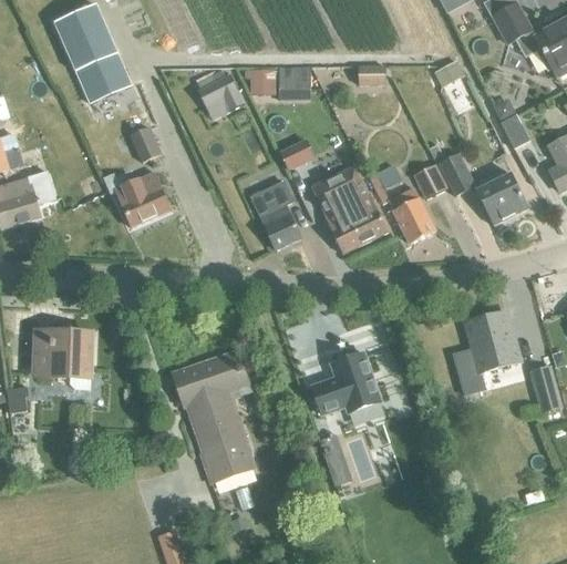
[(440,0),(446,12),(468,0),(440,0)]
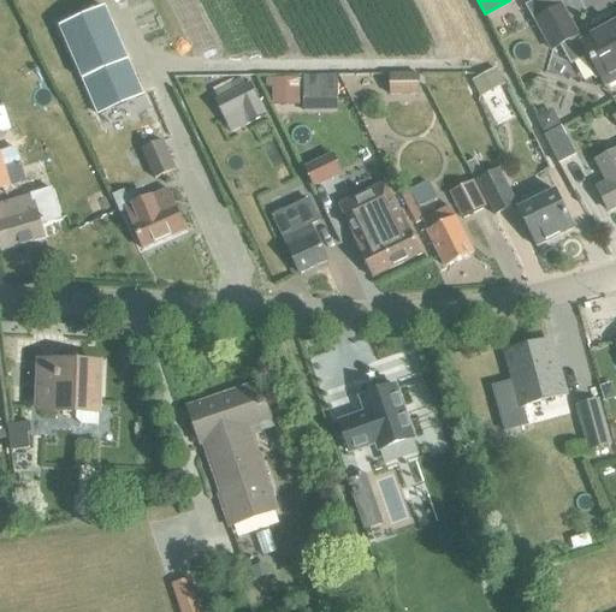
[(579,33),(560,0),(533,0),(528,3),(554,46),(579,33)]
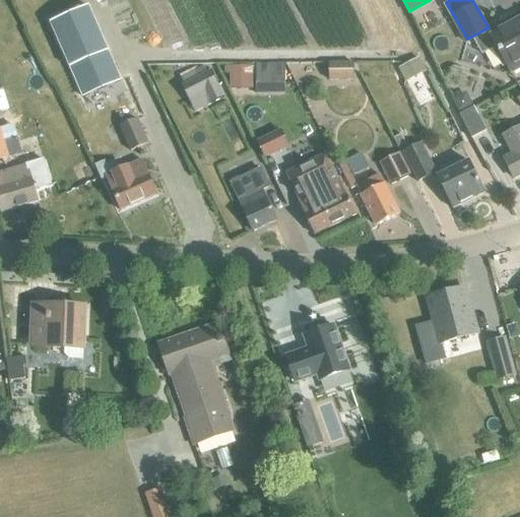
[(87,4),(50,20),(83,95),(120,79),(87,4)]
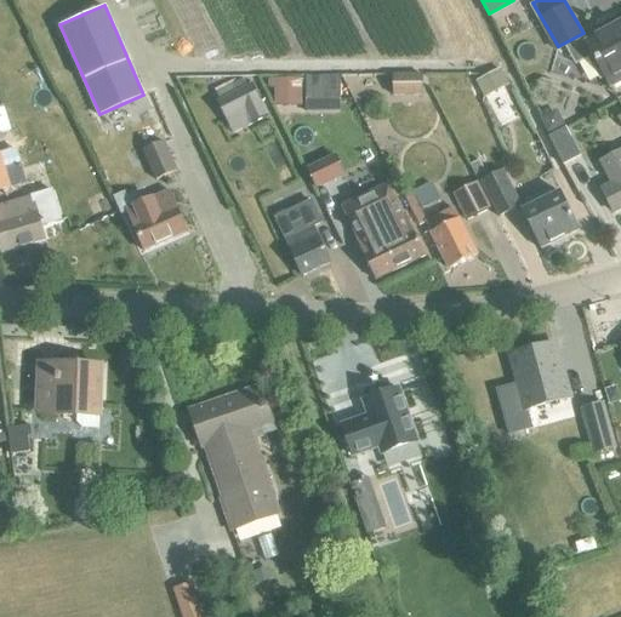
[(620,21),(586,41),(610,85),(620,79),(620,21)]
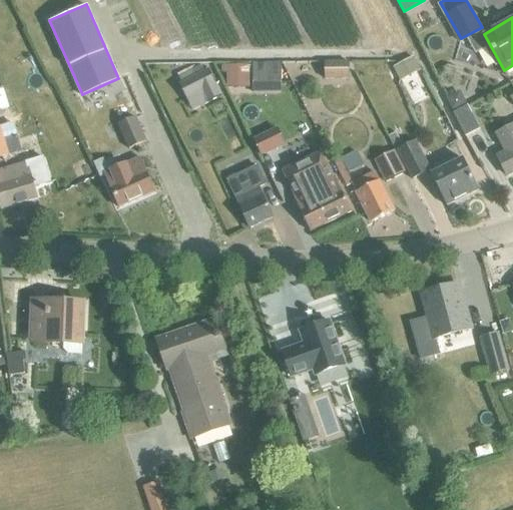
[(412,54),(393,64),(400,77),(419,67),(412,54)]
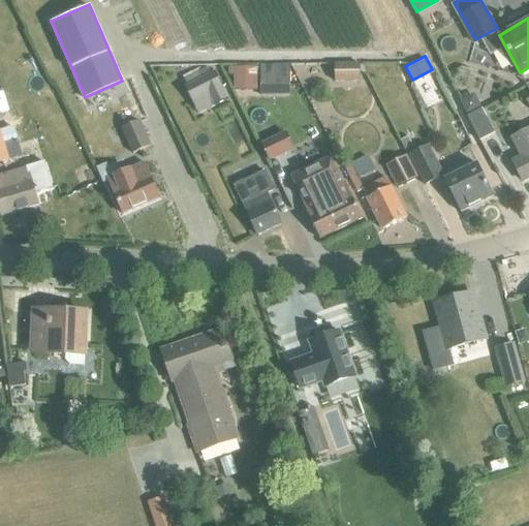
[(335,80),(360,80),(360,61),(335,61),(335,80)]
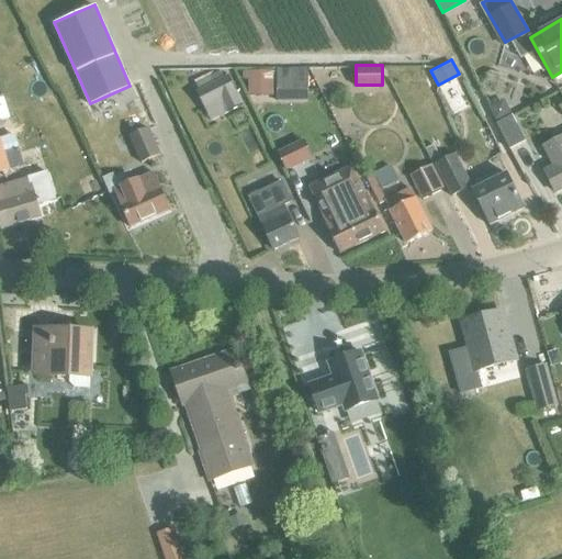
[(220,70),(195,82),(199,89),(195,90),(202,104),(221,96),(227,110),(242,102),(227,74),(223,77),(220,70)]
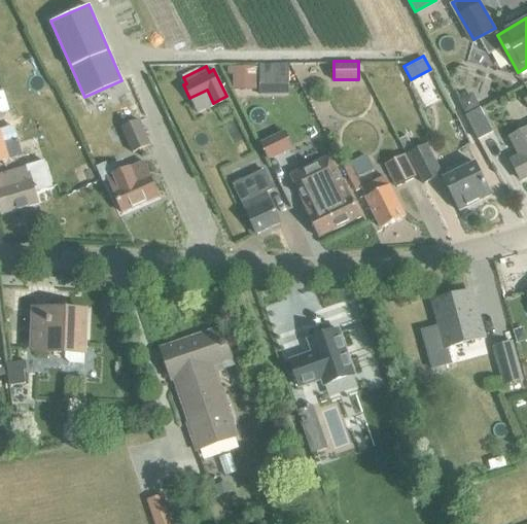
[(255,66),(229,66),(229,72),(234,72),(234,84),(255,84),(255,66)]
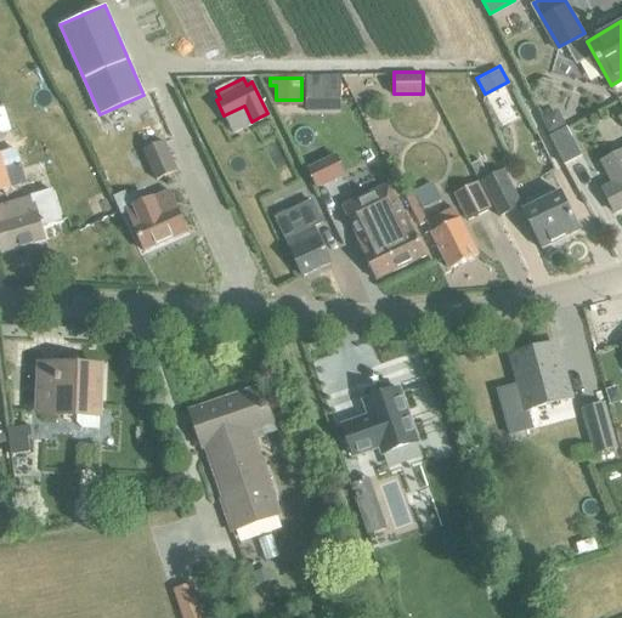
[(306,78),(307,103),(339,102),(339,78),(306,78)]
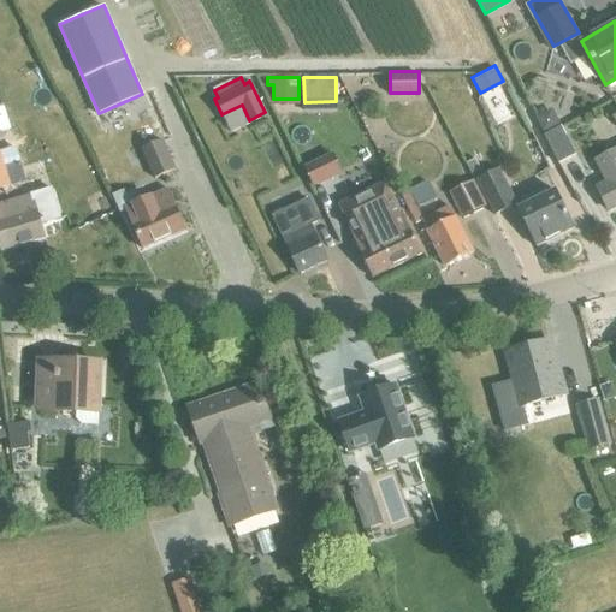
[(551,107),(534,116),(544,134),(561,125),(561,124),(551,107)]
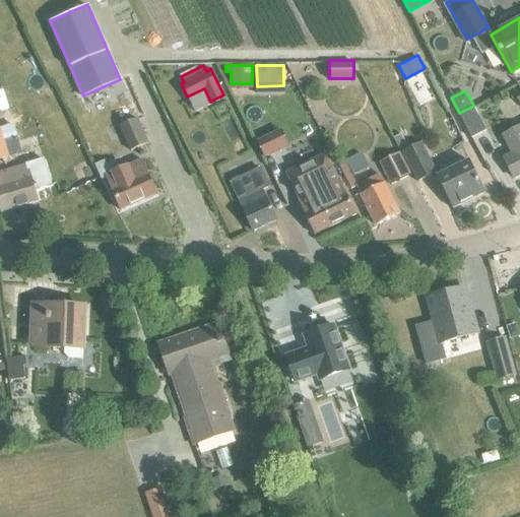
[(459,113),(472,136),(486,129),(473,105),(473,106),(459,113)]
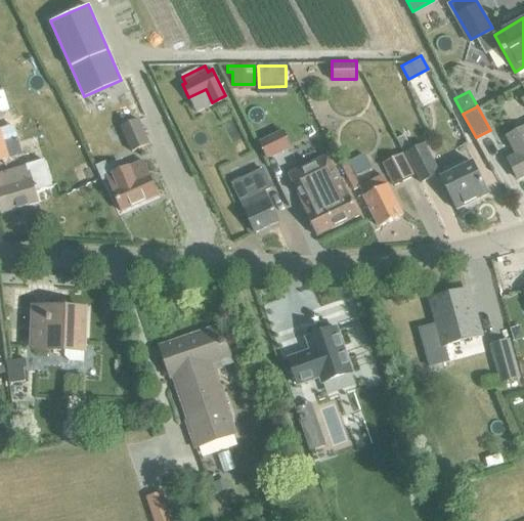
[(138,118),(121,125),(131,150),(148,142),(138,118)]
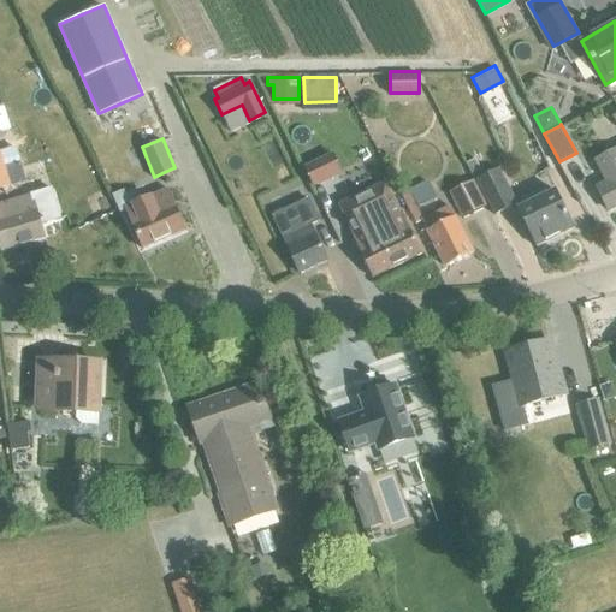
[(17,147),(0,150),(0,185),(27,178),(17,147)]
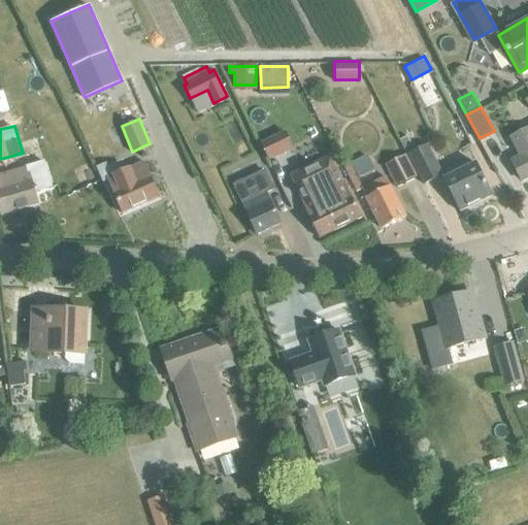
[(527,174),(527,127),(510,137),(519,155),(512,158),(522,178),(527,174)]
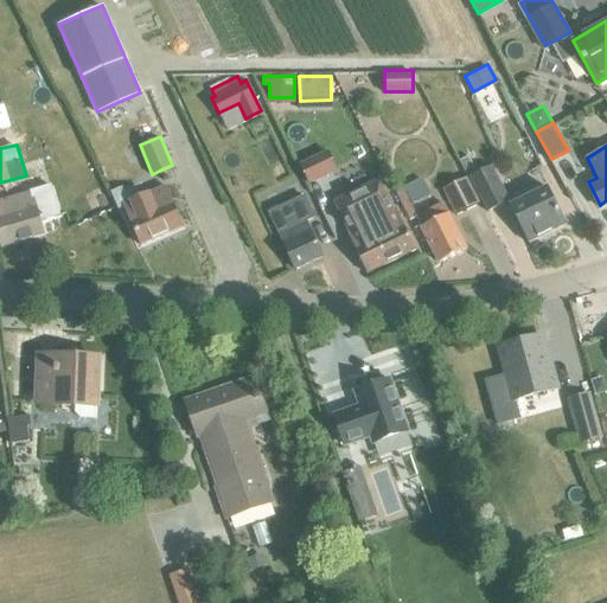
[(327,149),(299,162),(308,181),(337,168),(327,149)]
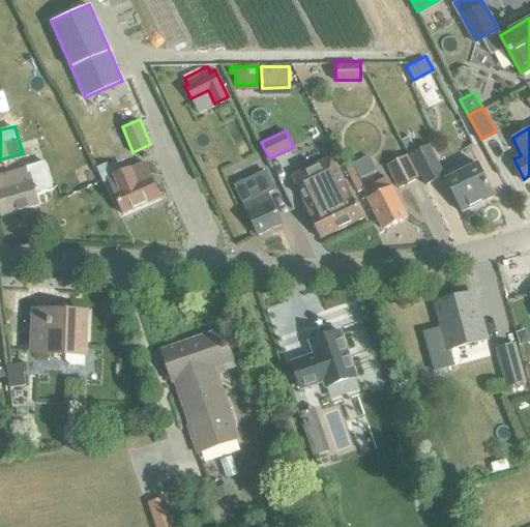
[(410,153),(425,183),(445,174),(430,144),(410,153)]
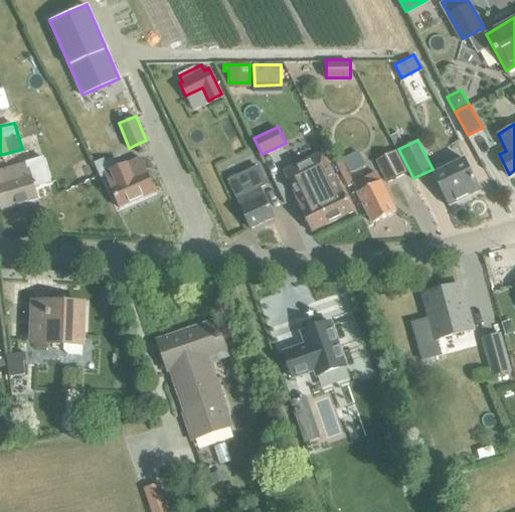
[(375,160),(386,181),(407,171),(396,150),(375,160)]
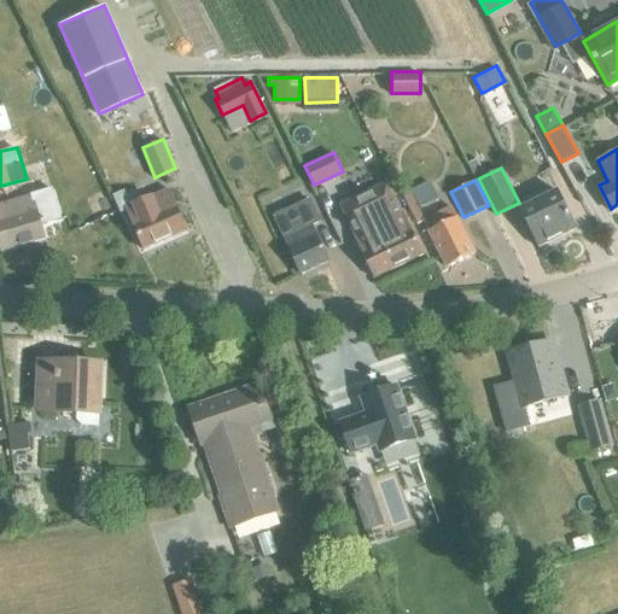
[(355,237),(374,276),(423,252),(403,212),(401,214),(386,183),(342,205),(356,235),(355,237)]
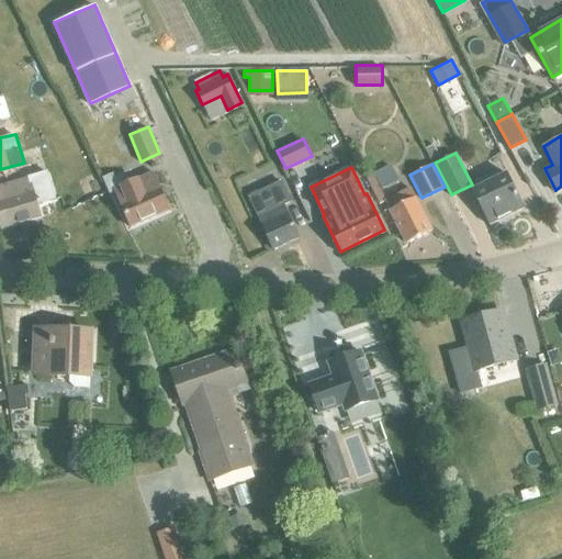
[(30,177),(0,185),(0,223),(1,227),(34,217),(41,215),(37,202),(55,198),(47,171),(30,177)]
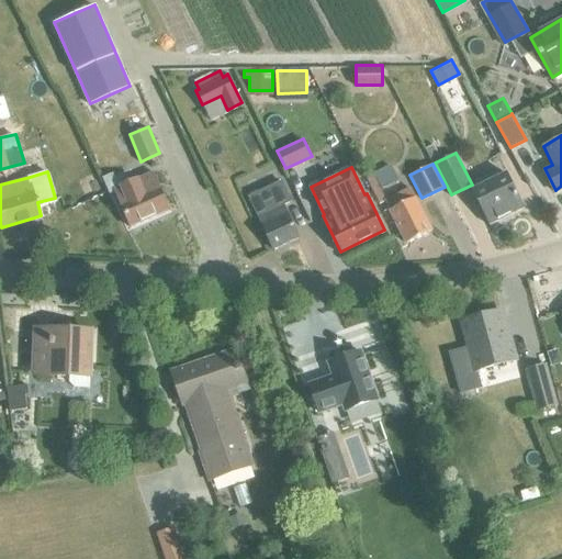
[(103,176),(110,190),(115,188),(132,224),(169,208),(153,171),(130,181),(125,171),(115,176),(113,171),(103,176)]
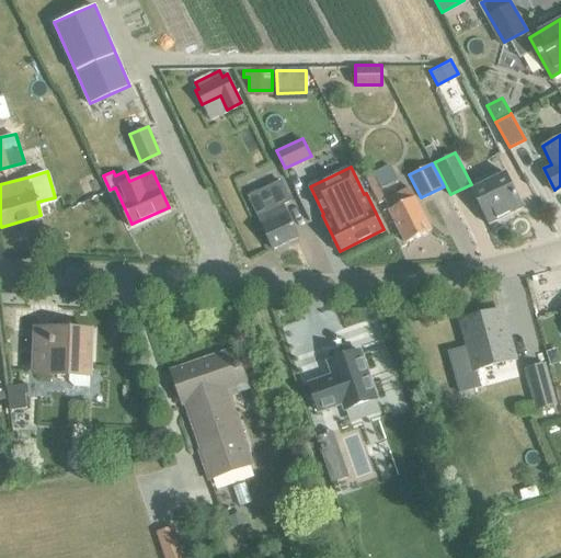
[(471,189),(488,223),(523,205),(506,171),(471,189)]
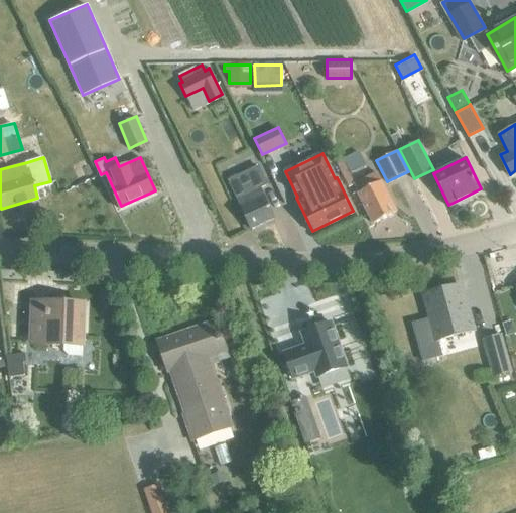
[(342,159),(335,163),(340,172),(348,186),(354,183),(354,182),(356,180),(352,173),(349,174),(342,159)]
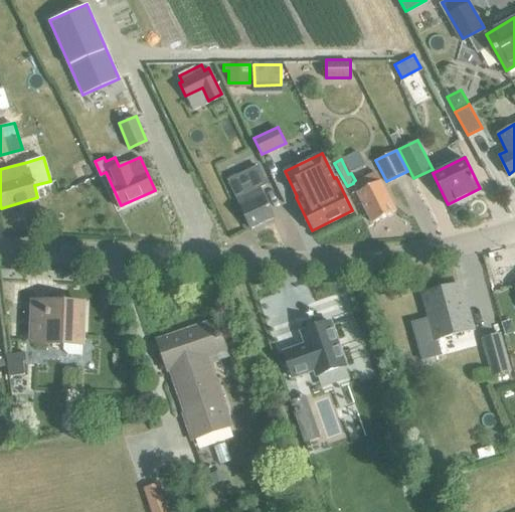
[(261,186),(267,183),(259,164),(226,179),(236,198),(237,197),(251,225),(275,214),(261,186)]
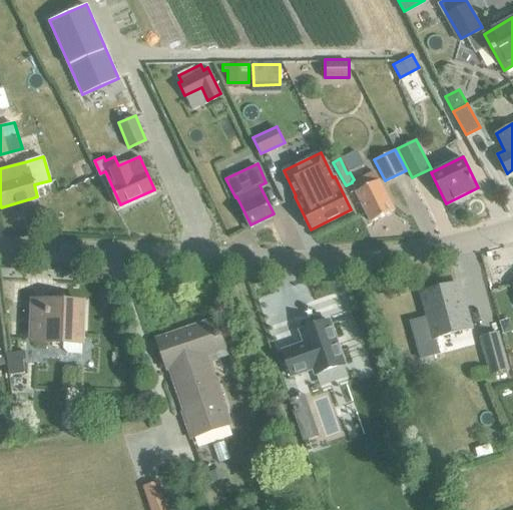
[(352,182),(371,218),(394,206),(375,169),(354,179),(352,181),(352,182)]
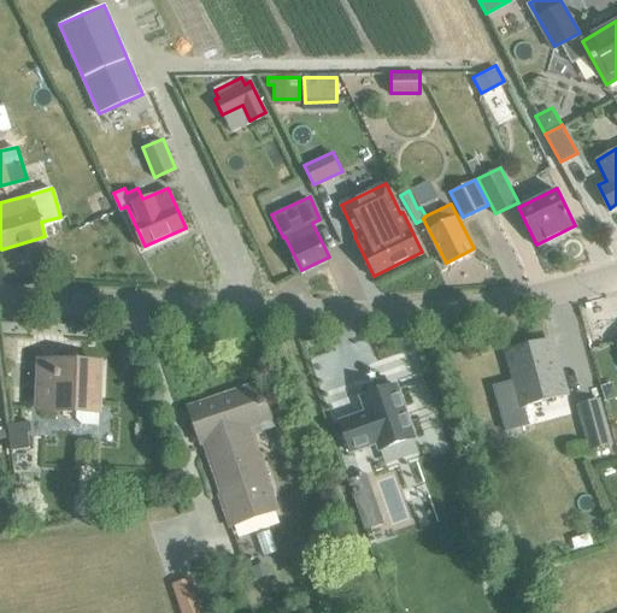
[(515,378),(493,384),(505,429),(528,423),(523,405),(565,393),(551,340),(507,352),(515,378)]
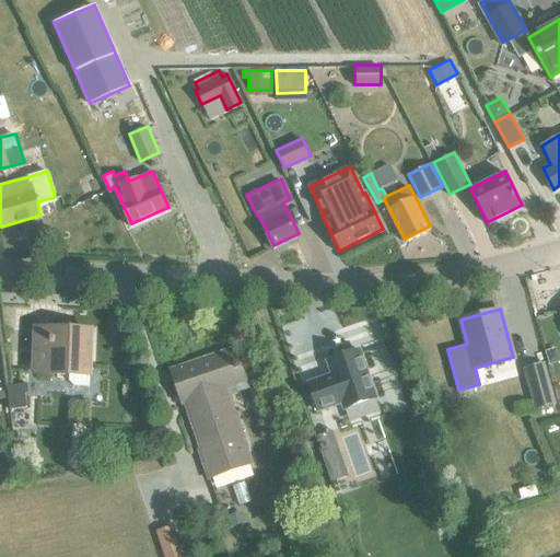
[(69,366),(68,379),(72,384),(88,384),(91,329),(36,326),(34,371),(50,371),(50,364),(69,366)]
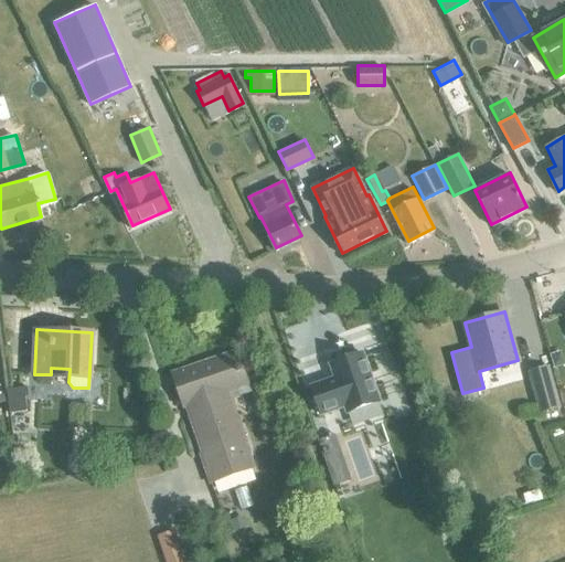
[(228,390),(247,383),(235,350),(173,372),(211,480),(255,465),(228,390)]
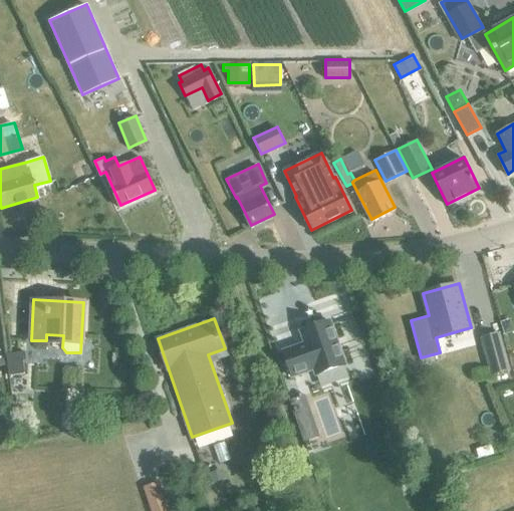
[(304,342),(282,350),(291,376),(313,368),(315,374),(317,373),(321,386),(347,376),(343,364),(345,364),(330,320),(300,330),(304,342)]
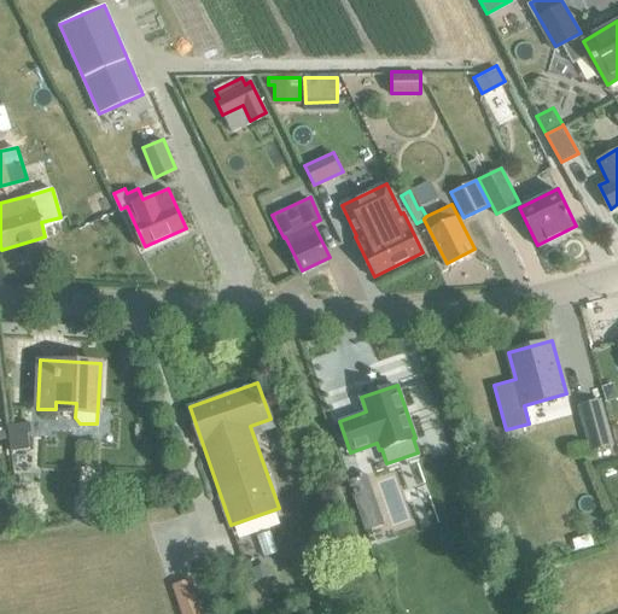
[(613,444),(601,398),(578,404),(590,450),(613,444)]
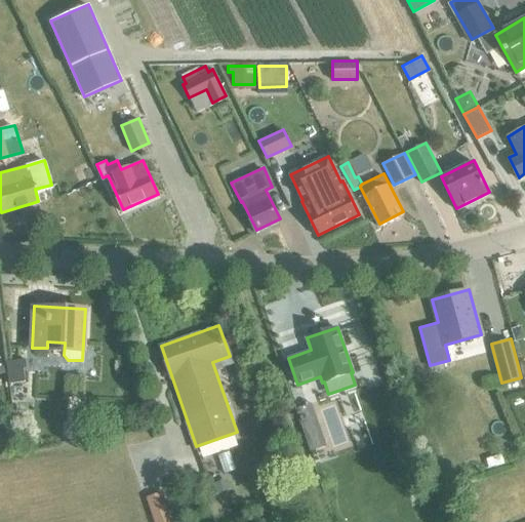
[(6,361),(9,382),(25,380),(23,367),(26,366),(25,358),(6,361)]
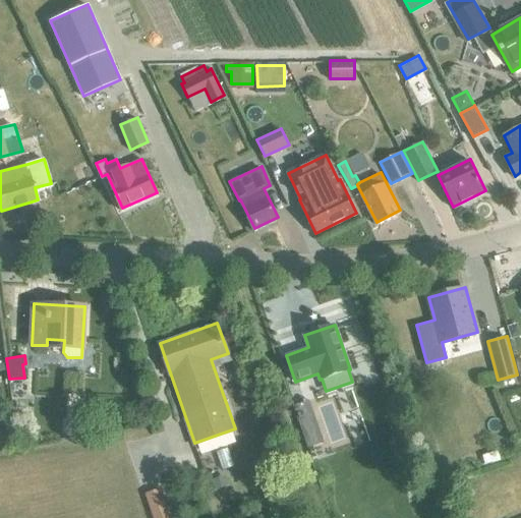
[(310,414),(305,401),(293,406),(298,418),(310,414)]
